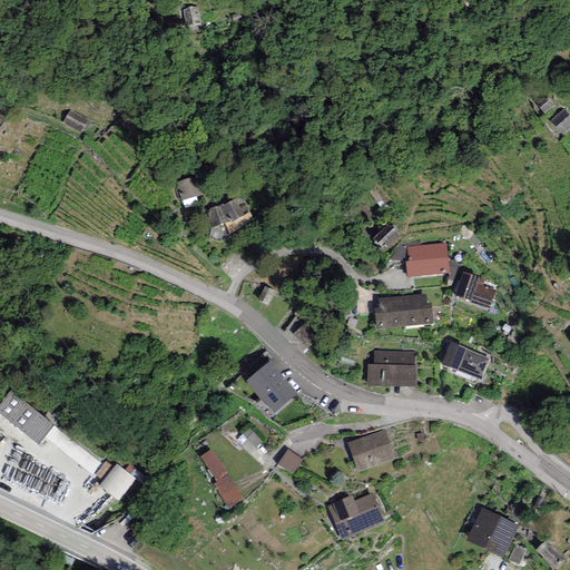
[(196,10),(182,13),(185,29),(199,26),(196,10)]
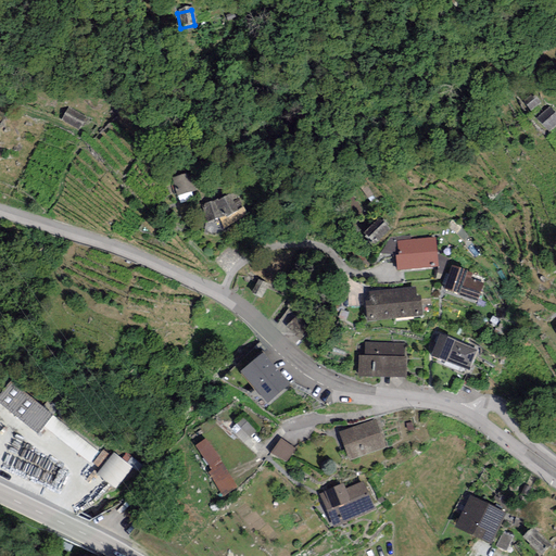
[(533,93),(523,101),(530,110),(541,102),(533,93)]
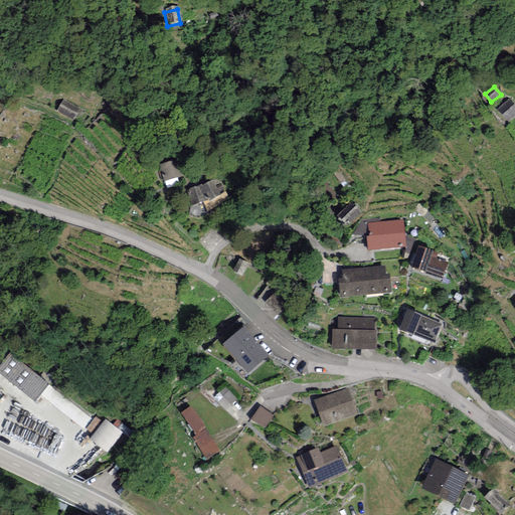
[(81,107),(64,98),(57,111),(74,121),(81,107)]
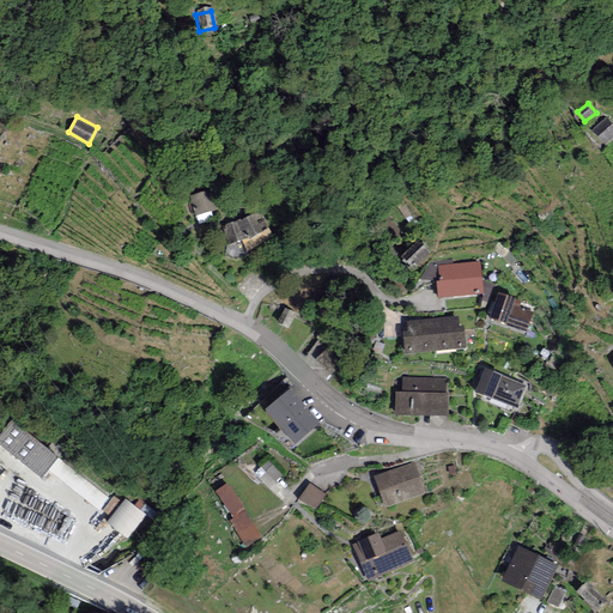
[(612,137),(612,125),(605,117),(592,131),(606,145),(612,137)]
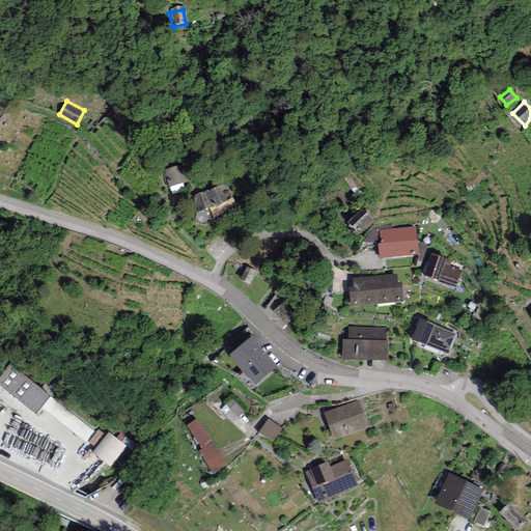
[(180,165),(164,170),(170,188),(186,183),(180,165)]
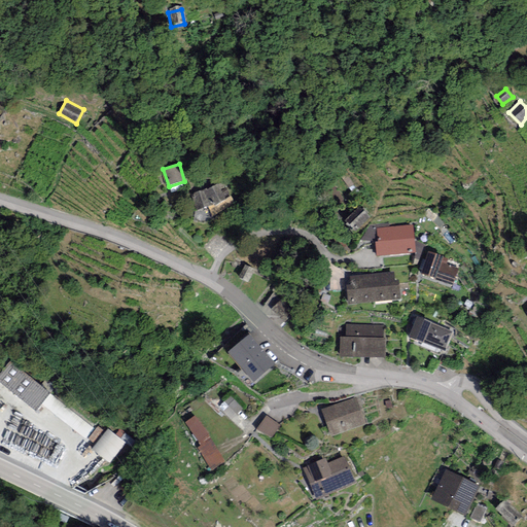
[(221,181),(207,189),(215,206),(230,198),(221,181)]
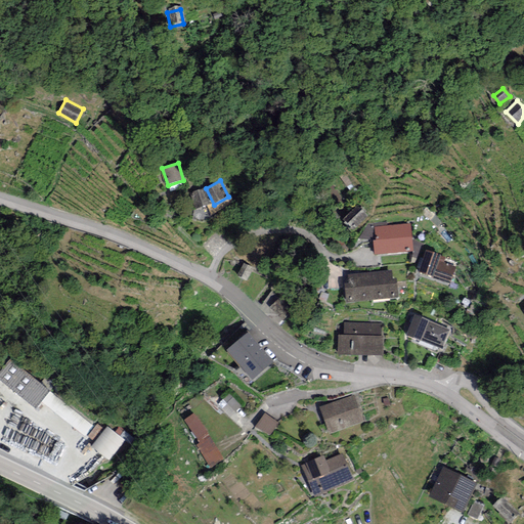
[(211,204),(205,186),(188,192),(194,210),(211,204)]
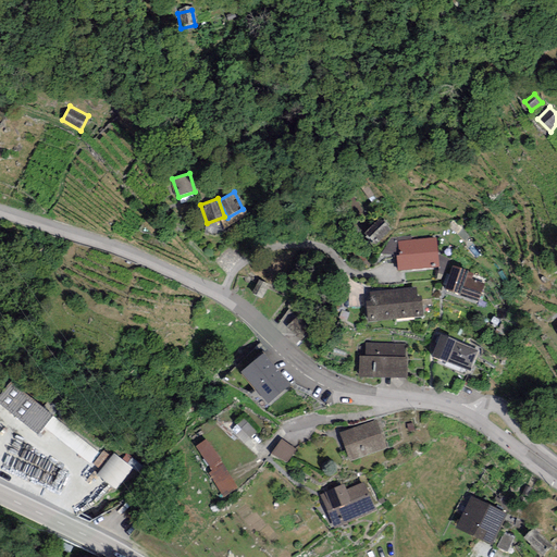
[(366,238),(374,246),(387,231),(379,223),(366,238)]
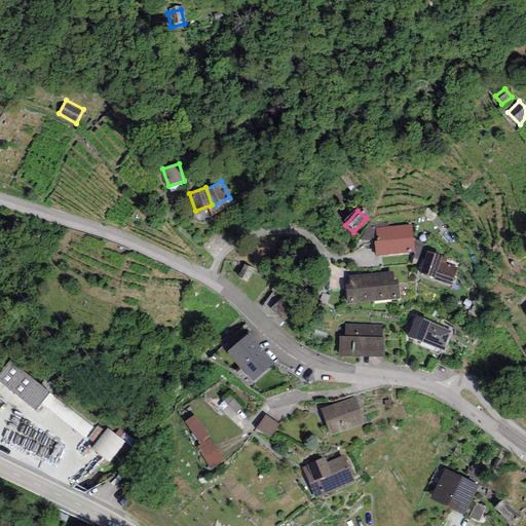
[(411,227),(368,232),(369,242),(375,242),(377,257),(414,253),(411,227)]
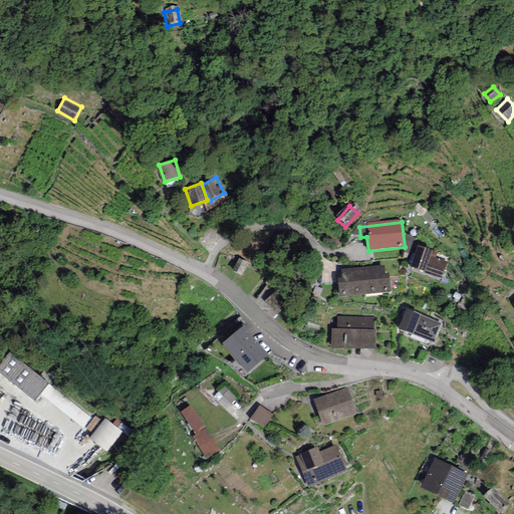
[(418,250),(411,270),(440,279),(445,264),(430,259),(431,254),(418,250)]
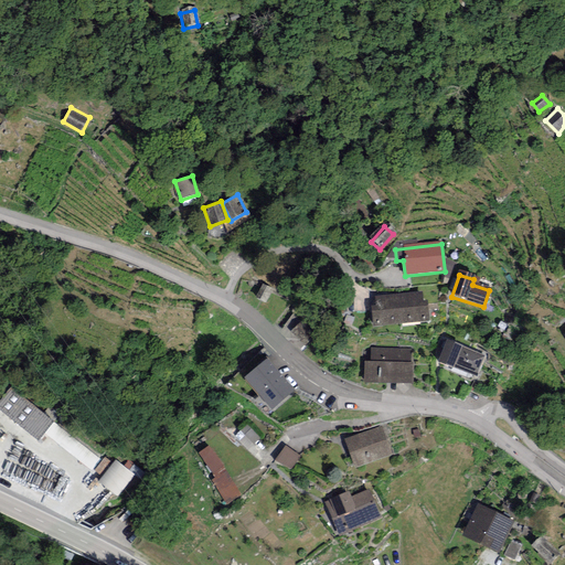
[(270,291),(263,287),(256,298),(265,302),(270,291)]
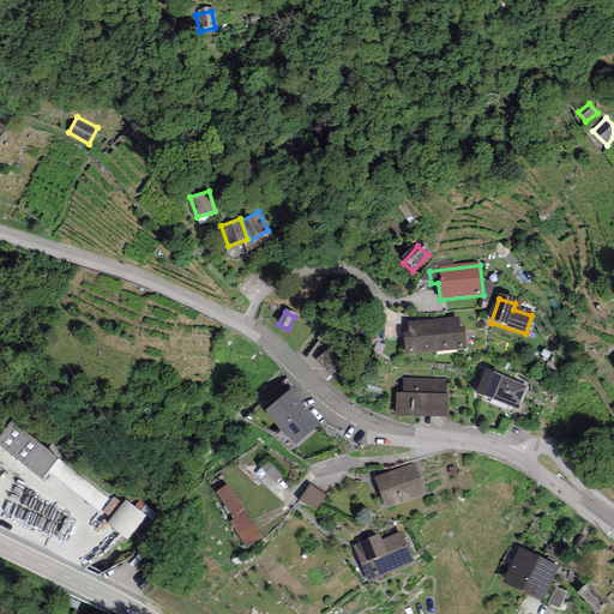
[(403,338),(404,356),(464,350),(462,331),(457,331),(456,321),(410,326),(411,337),(403,338)]
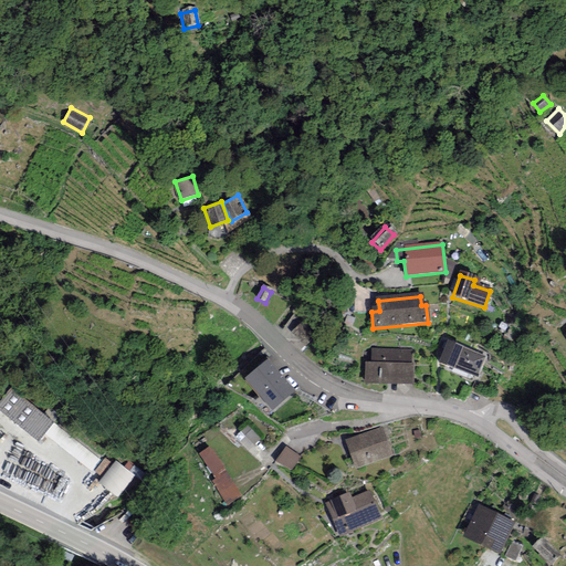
[(322,323),(299,306),(280,334),(302,350),(322,323)]
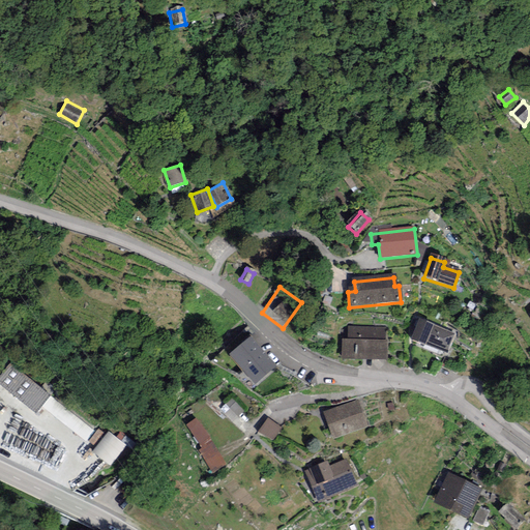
[(454,336),(416,323),(409,344),(448,356),(454,336)]
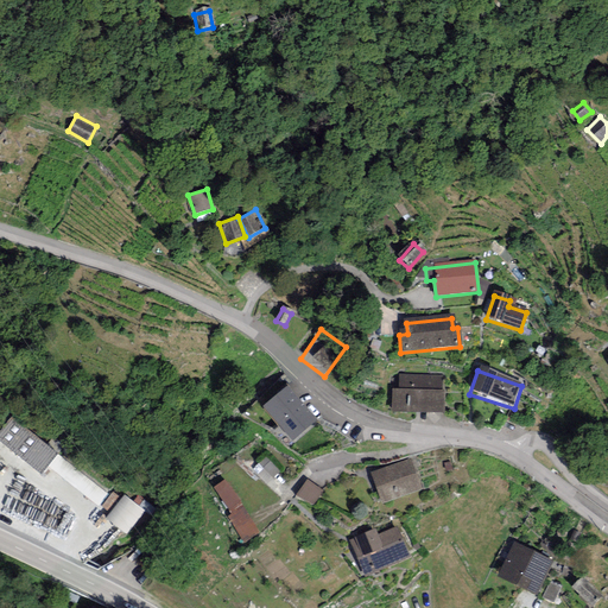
[(441,380),(393,380),(394,415),(441,413),(441,380)]
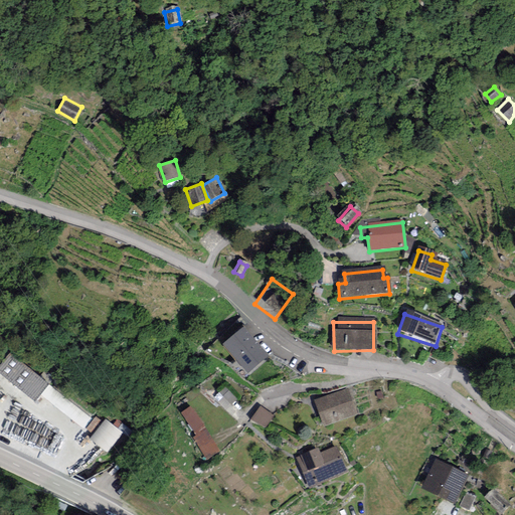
[(269,357),(244,326),(222,344),(235,360),(246,374),(269,357)]
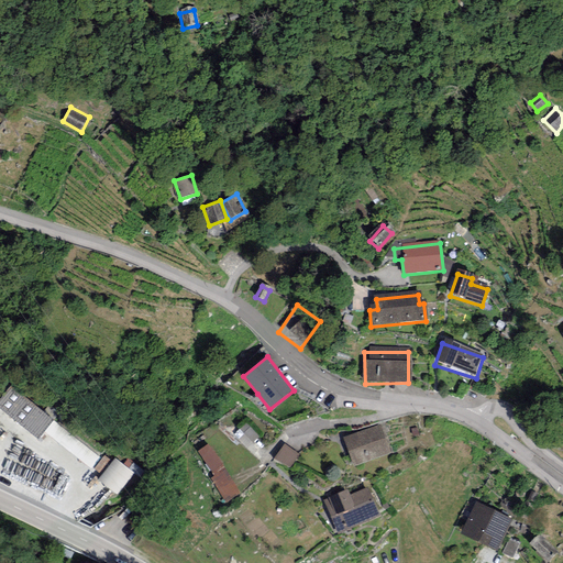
[(53,421),(10,385),(0,396),(0,408),(37,440),(44,432),(53,421)]
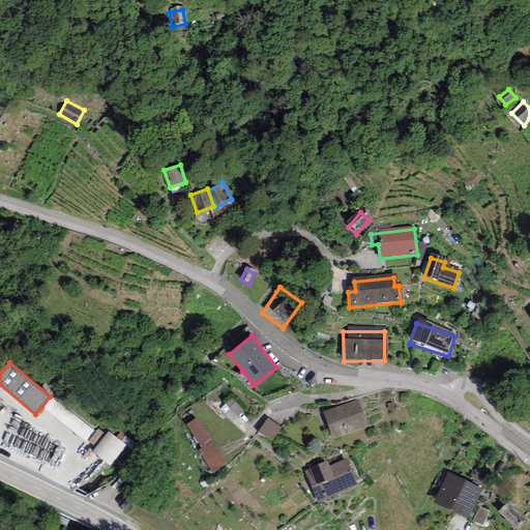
[(95,432),(50,396),(41,407),(87,442),(95,432)]
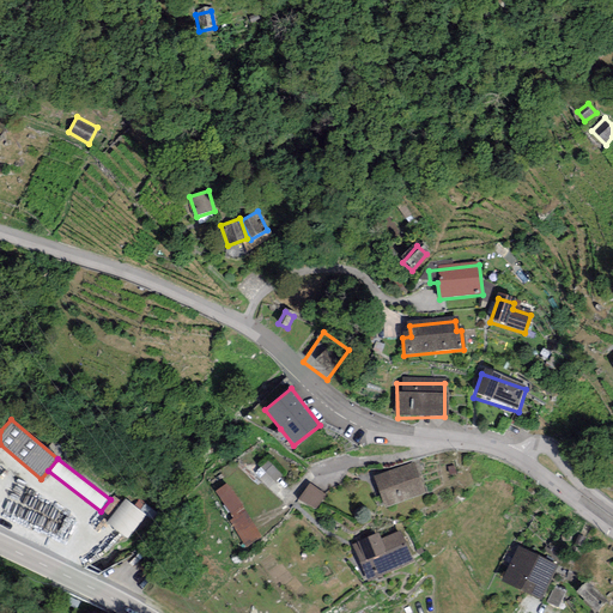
[(283,475),(268,462),(263,468),(277,481),(283,475)]
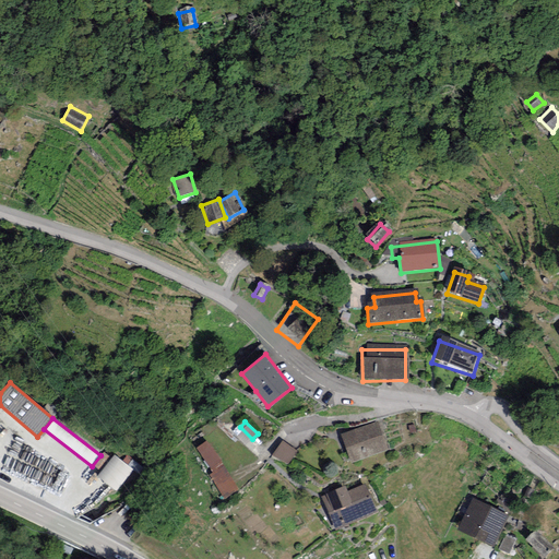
[(341,436),(351,463),(388,450),(378,423),(341,436)]
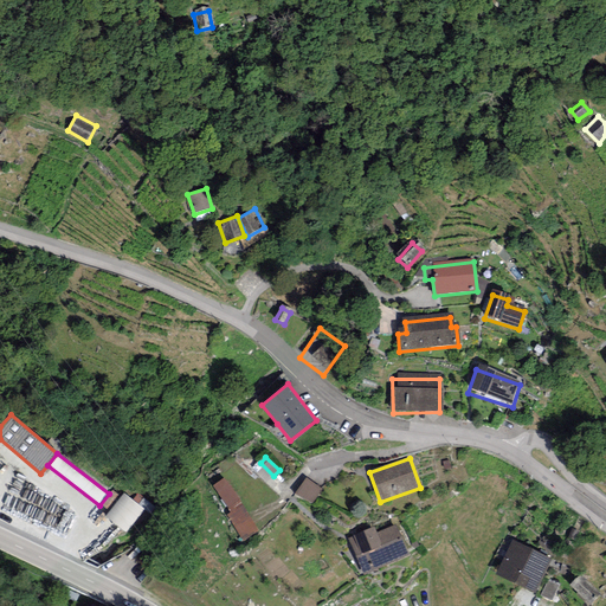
[(305,477),(295,494),(310,504),(321,488),(305,477)]
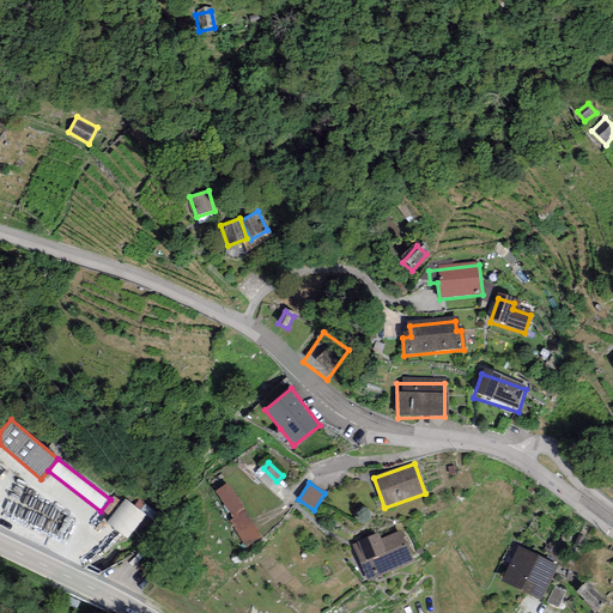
[(261,536),(226,485),(217,491),(234,517),(229,521),(247,547),(261,536)]
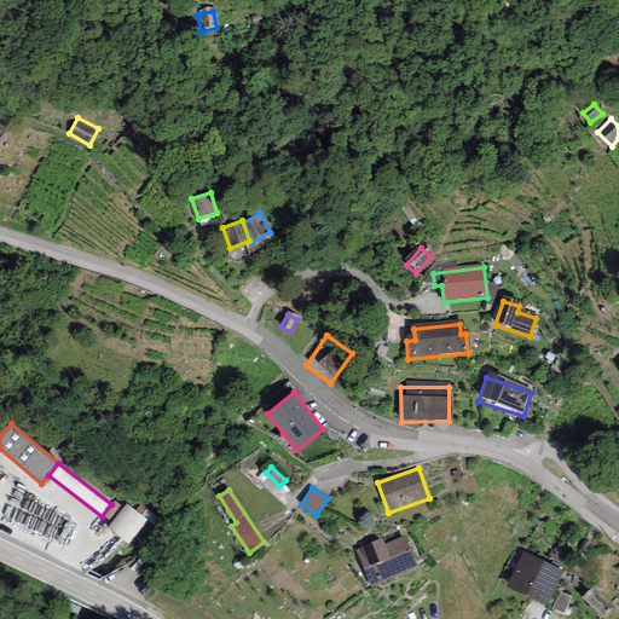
[(149,522),(128,504),(108,526),(128,544),(149,522)]
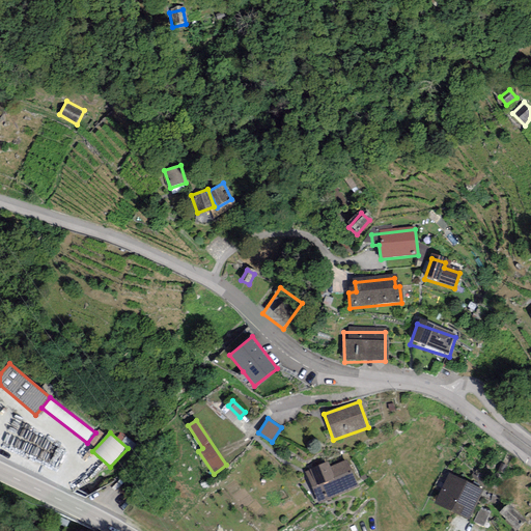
[(329,462),(305,471),(318,503),(359,487),(347,460),(331,467),(329,462)]
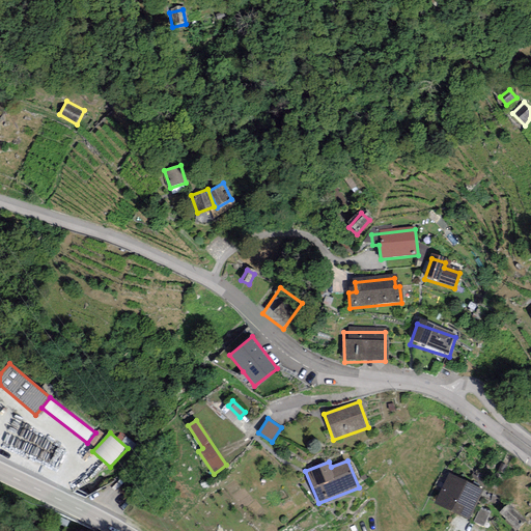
[(483,492),(449,474),(434,503),(469,521),(483,492)]
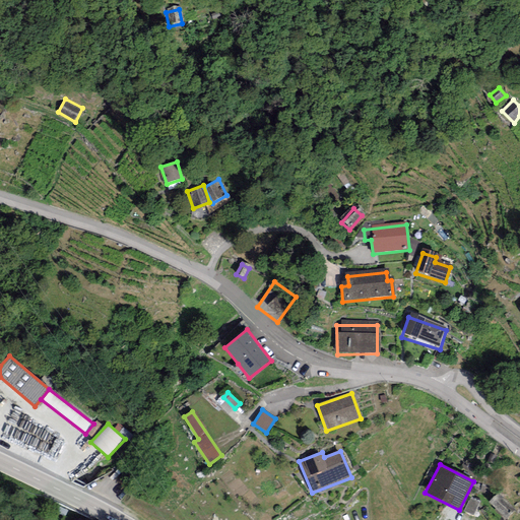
[(499,493),(490,502),(506,518),(515,509),(499,493)]
